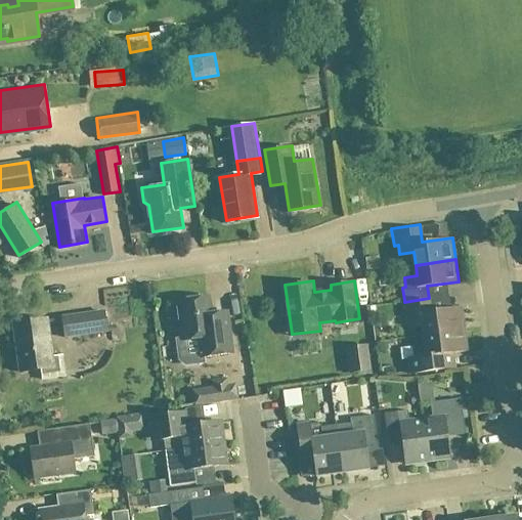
[(204,355),(233,351),(227,310),(212,312),(210,295),(180,299),(185,338),(178,339),(180,357),(187,363),(205,361),(204,355)]
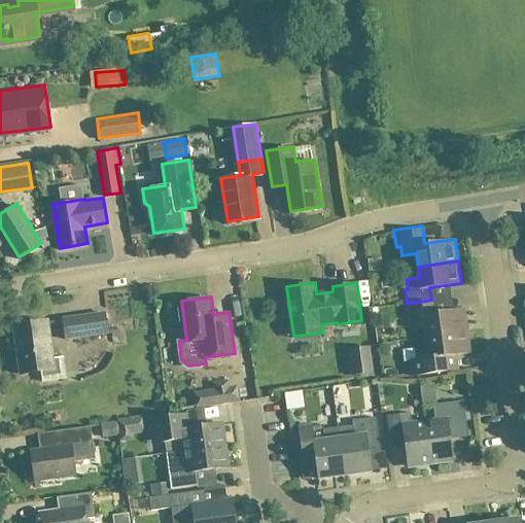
[(433,313),(431,300),(407,304),(410,328),(426,326),(427,336),(467,330),(464,308),(433,313)]
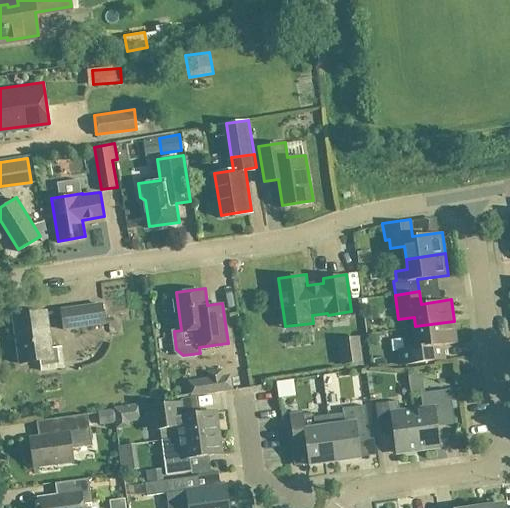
[(102,303),(62,308),(65,328),(105,322),(102,303)]
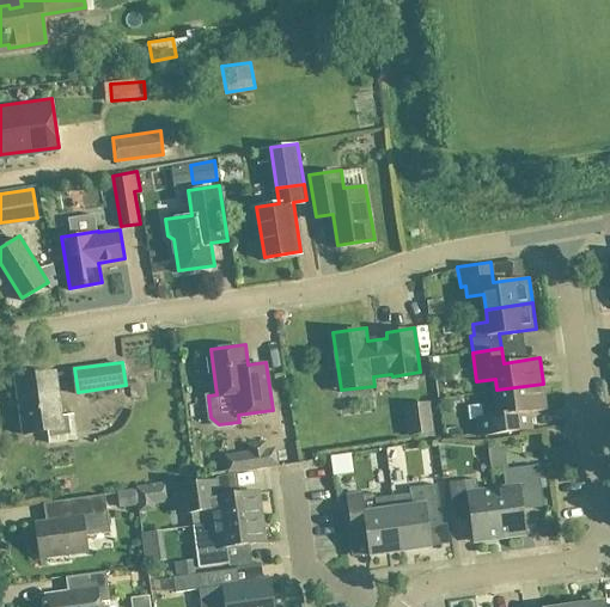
[(74,411),(62,414),(60,394),(59,394),(56,372),(20,376),(24,399),(19,399),(24,431),(47,429),(49,441),(77,437),(74,411)]
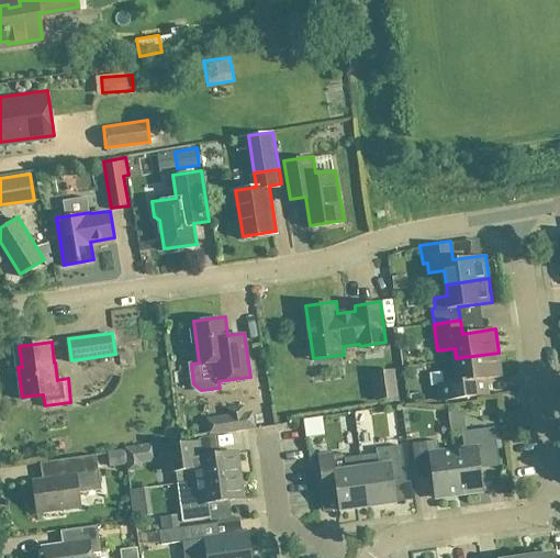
[(502,376),(499,353),(456,358),(457,369),(443,371),(445,383),(439,384),(441,400),(490,393),(488,378),(502,376)]
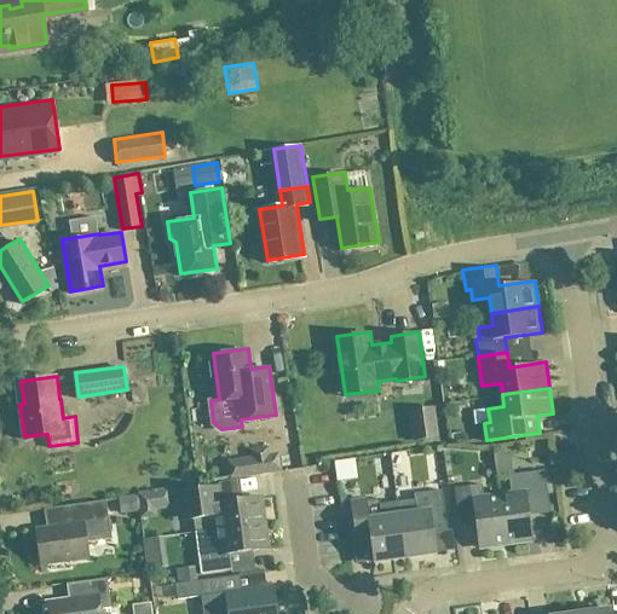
[(411,410),(415,439),(439,435),(434,406),(411,410)]
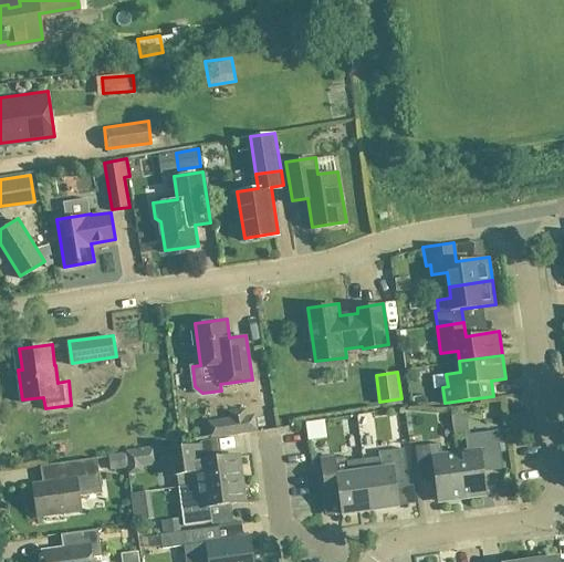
[(241,410),(230,413),(232,432),(258,427),(256,415),(242,417),(241,410)]
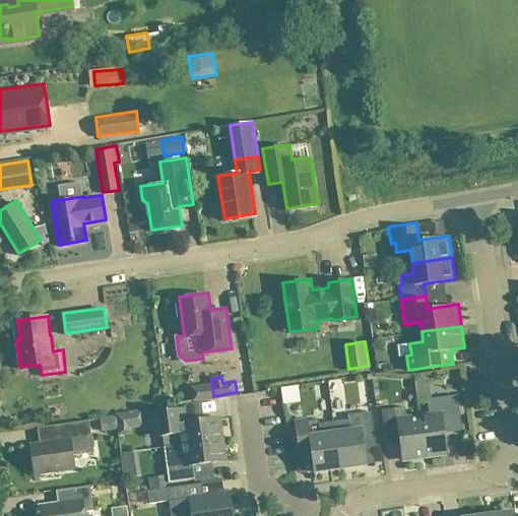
[(430,414),(419,415),(426,456),(448,453),(444,428),(462,425),(458,394),(428,398),(430,414)]
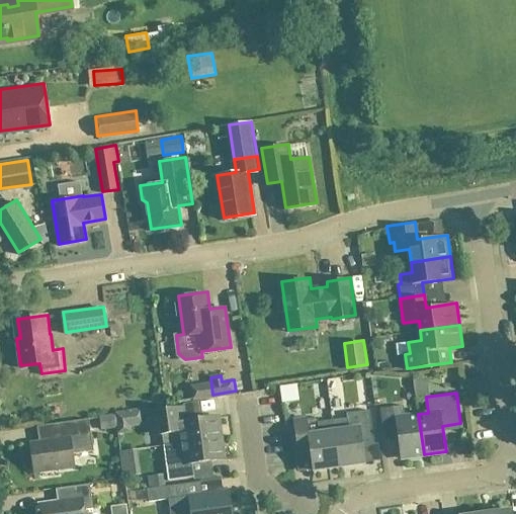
[(402,457),(424,454),(418,414),(406,416),(405,405),(381,408),(385,438),(399,436),(402,457)]
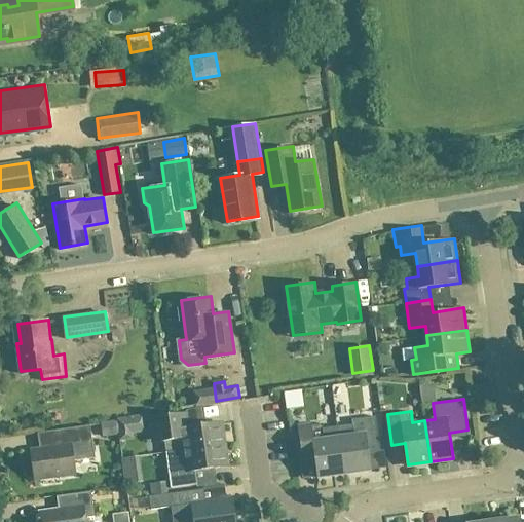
[(166,439),(167,451),(184,449),(225,444),(222,421),(186,426),(184,413),(151,417),(154,441),(166,439)]
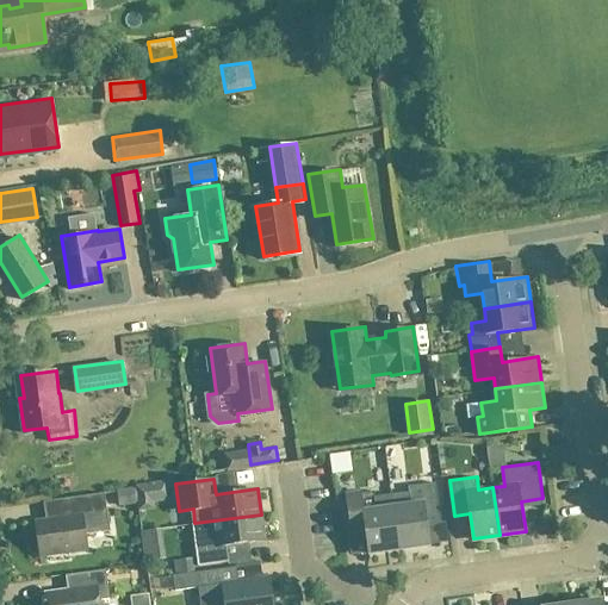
[(410,491),(394,493),(401,549),(430,544),(428,524),(442,522),(436,482),(409,486),(410,491)]
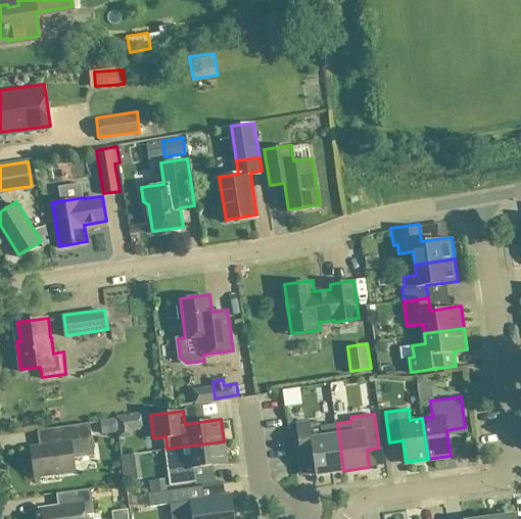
[(119,430),(119,428),(116,415),(99,418),(102,433),(119,430)]
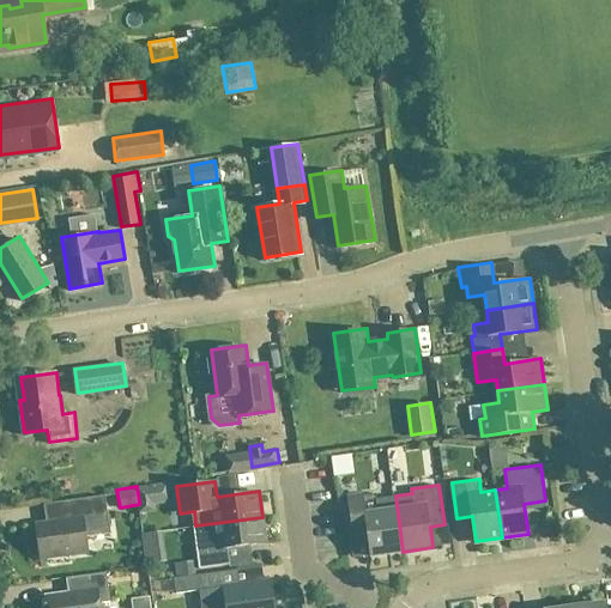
[(371,555),(403,552),(395,496),(379,498),(377,492),(349,497),(355,536),(369,535),(371,555)]
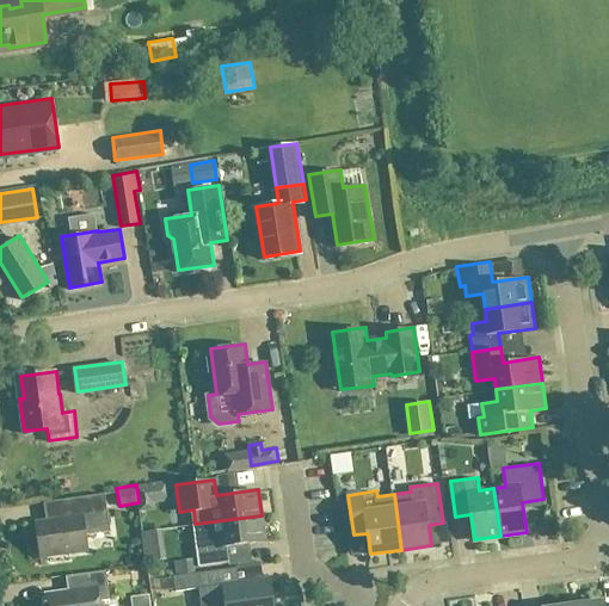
[(36,521),(41,555),(88,549),(86,535),(111,531),(105,493),(68,498),(71,517),(36,521)]
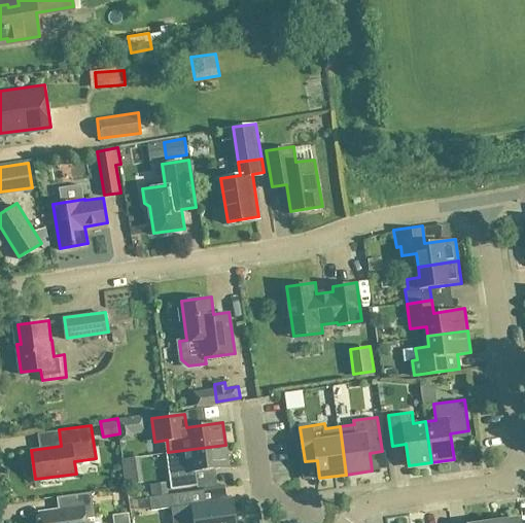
[(184,450),(168,452),(173,488),(198,485),(196,471),(229,466),(225,445),(184,450)]
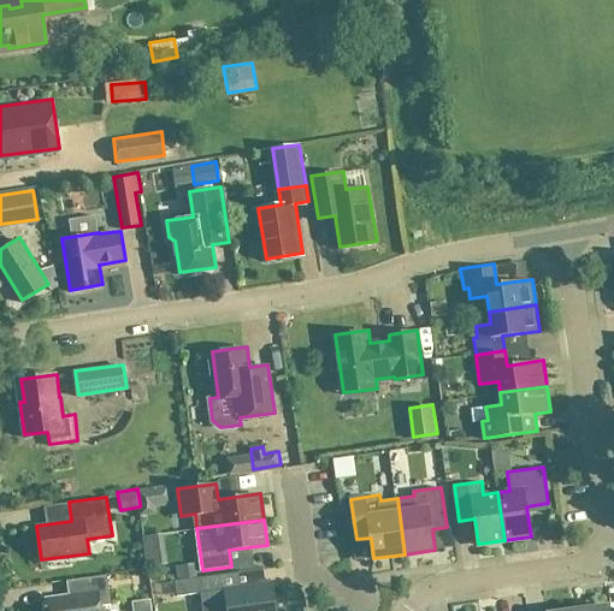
[(277,610),(273,583),(241,588),(238,571),(176,580),(177,595),(208,592),(211,610),(277,610)]
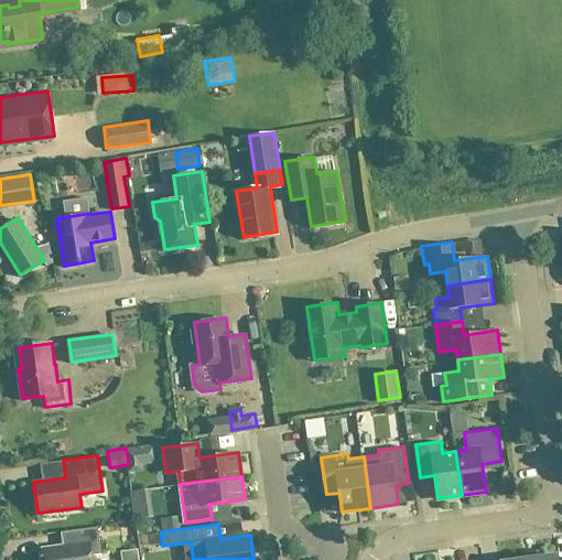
[(93,559),(92,555),(101,553),(100,540),(98,526),(69,530),(71,544),(42,547),(44,559),(93,559)]
